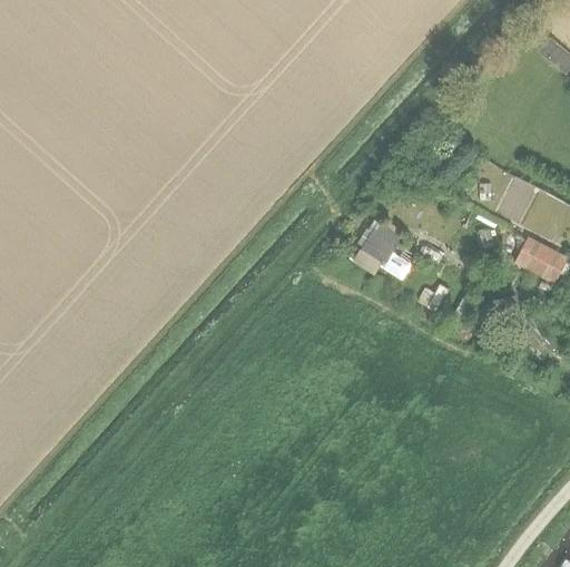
[(569,54),(549,37),(537,51),(566,75),(569,68),(569,54)]
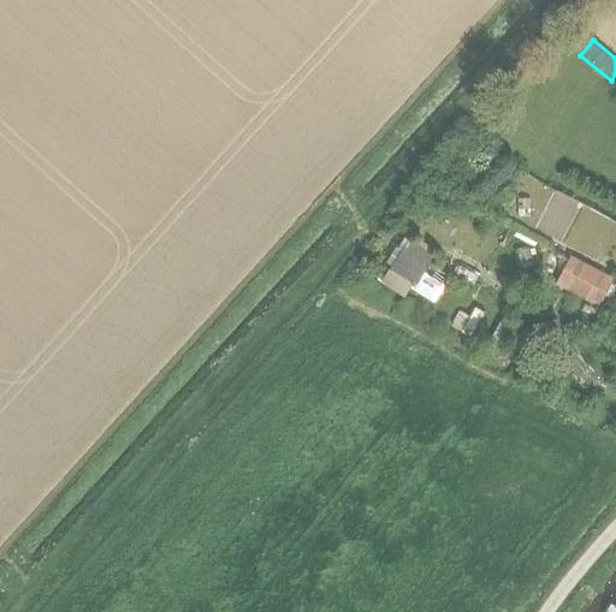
[(425,272),(434,256),(407,239),(389,269),(416,286),(425,272)]
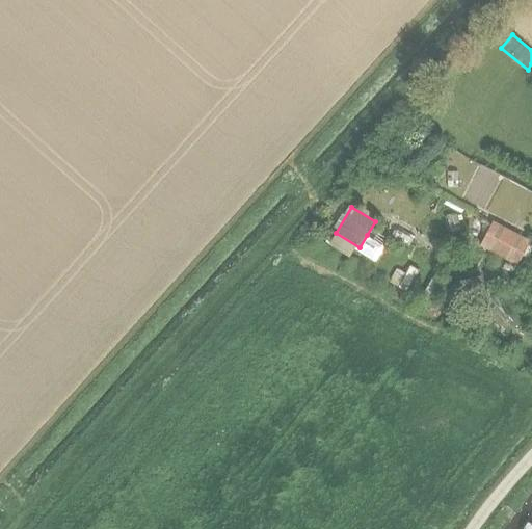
[(456,212),(447,215),(451,230),(460,228),(456,212)]
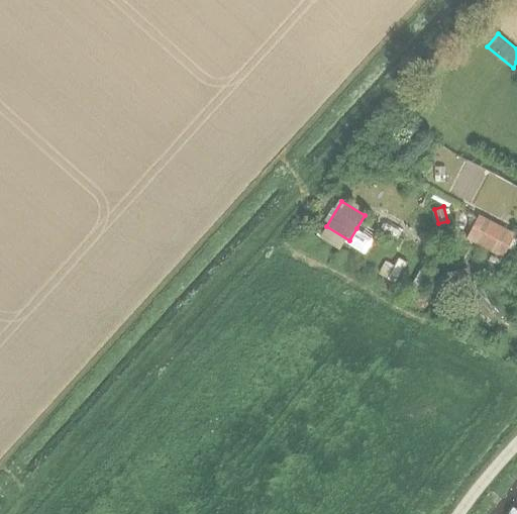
[(503,255),(514,232),(478,214),(466,237),(503,255)]
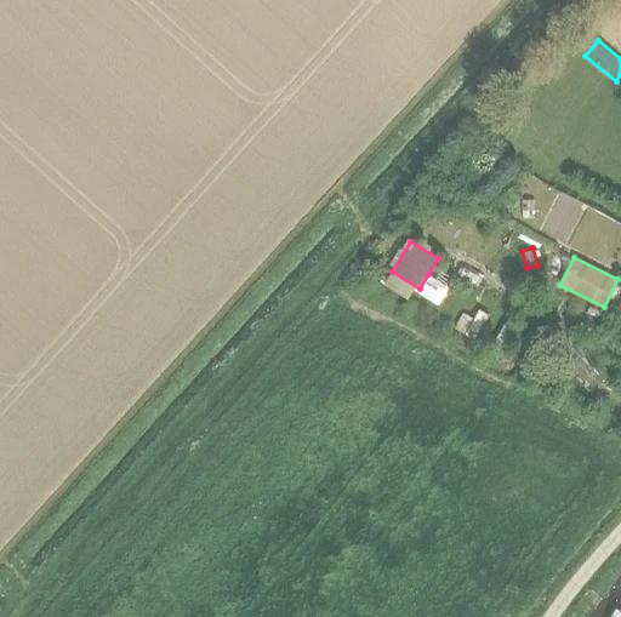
[(420,289),(417,291),(438,303),(449,286),(428,274),(420,289)]
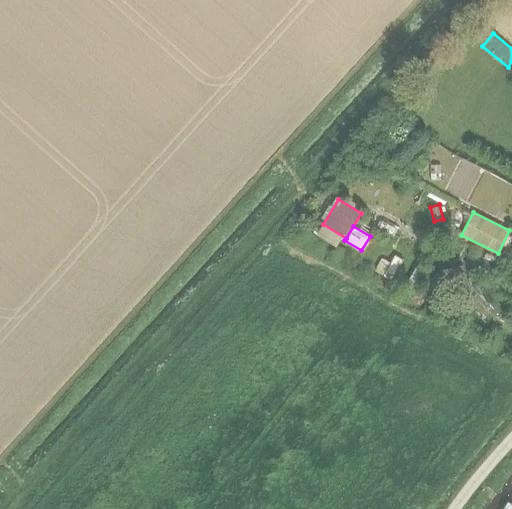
[(393,254),(382,275),(391,280),(402,259),(393,254)]
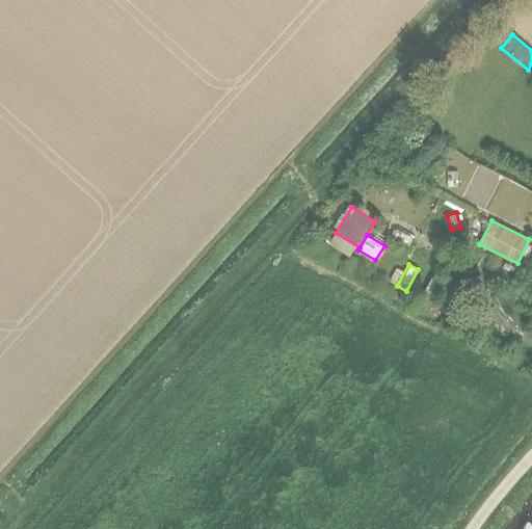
[(430,279),(420,298),(428,302),(439,284),(430,279)]
